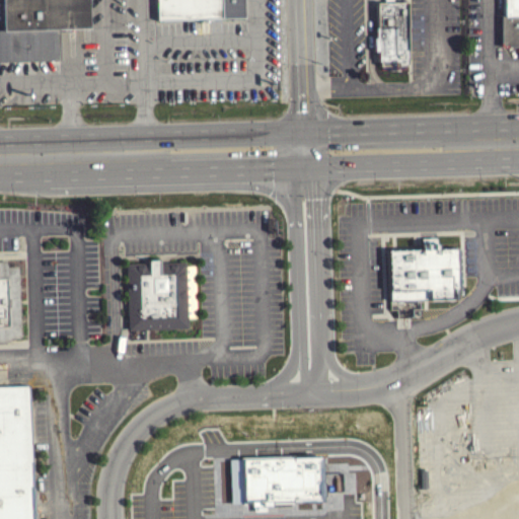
[(0,0),(90,0),(92,30),(0,31),(0,0)]
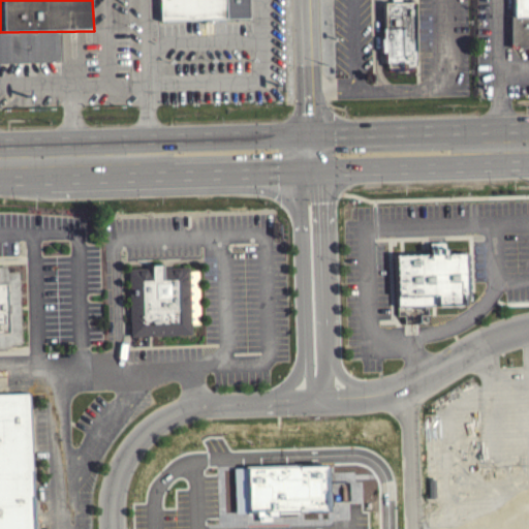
[(158,0),(248,0),(251,17),(159,21),(158,0)]
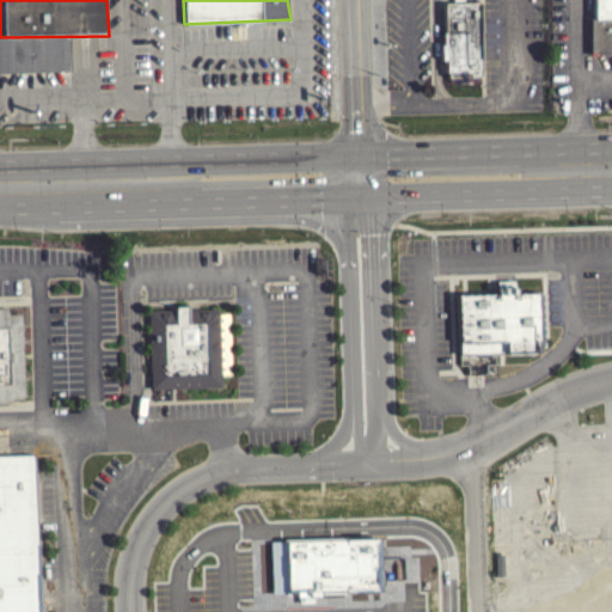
[(611,53),(592,54),(591,17),(594,17),(593,0),(611,0),(611,53)]
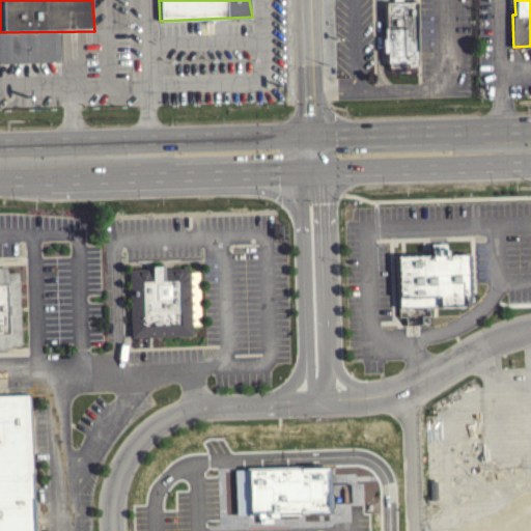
[(387,3),(418,2),(419,50),(419,62),(418,62),(418,66),(416,66),(416,70),(409,70),(409,72),(400,73),(400,71),(391,71),(391,67),(390,67),(390,65),(389,65),(388,52),(387,52),(384,52),(384,39),(386,39),(385,29),(387,28),(387,3)]
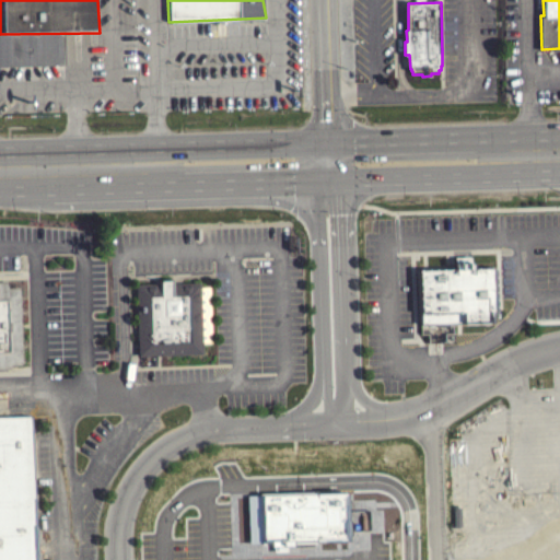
[(420,268),(421,313),(421,323),(464,321),(464,323),(492,322),(492,316),(498,316),(496,266),(474,267),(474,261),(455,261),(455,267),(420,268)]
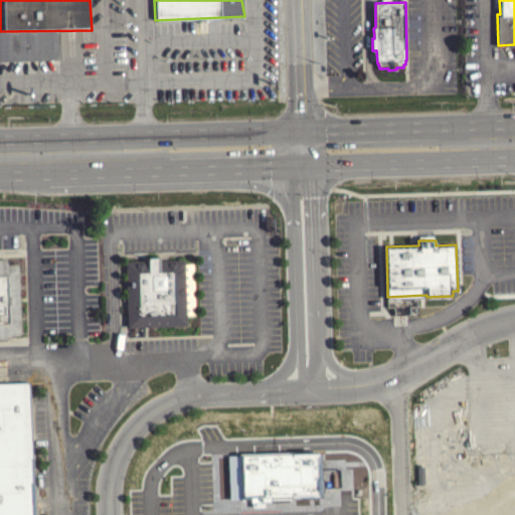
[(125,261),(128,326),(186,324),(184,259),(158,260),(158,256),(147,256),(147,261),(125,261)]
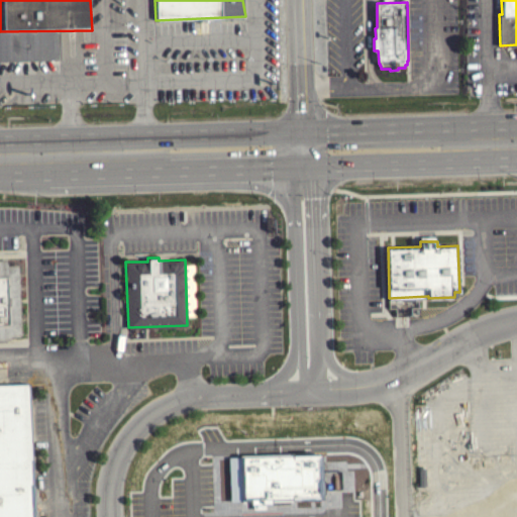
[(0,259),(6,259),(8,264),(18,264),(19,335),(10,335),(8,338),(0,338),(0,259)]
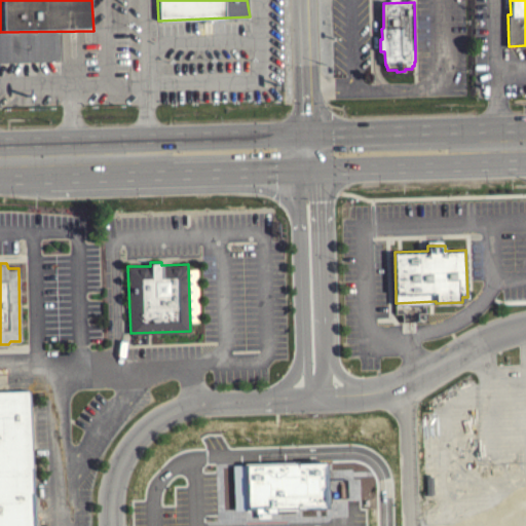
[(0,525),(30,525),(27,387),(0,388),(0,525)]
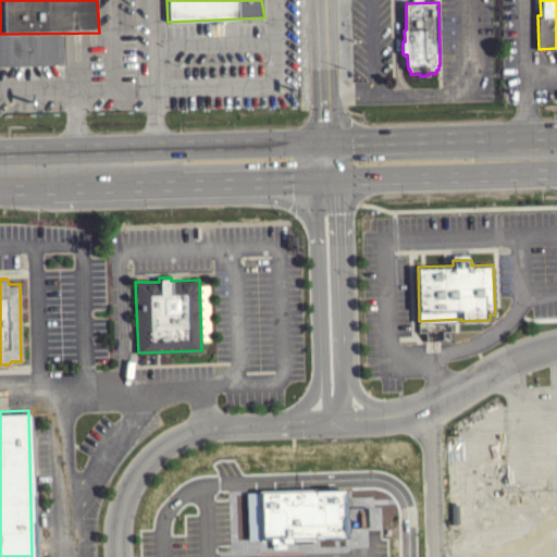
[(244,494),(345,491),(346,537),(246,542),(244,494)]
